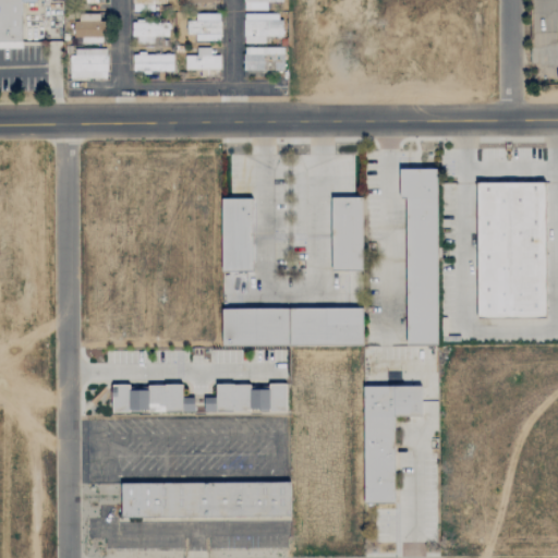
[(0,0),(22,0),(23,50),(0,50),(0,0)]
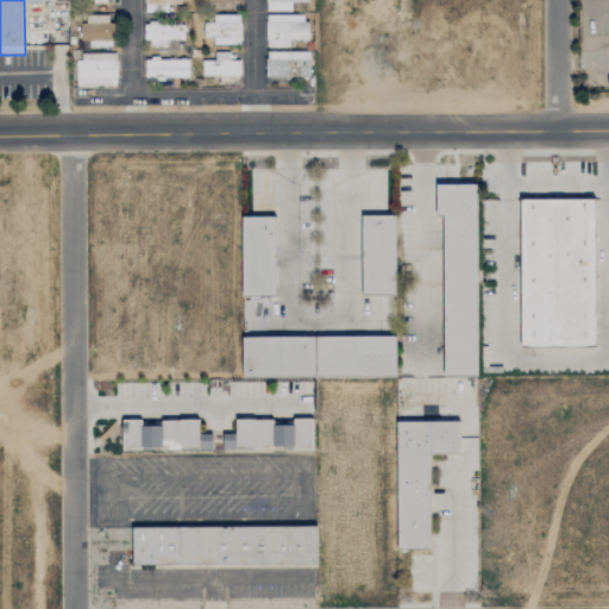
[(144,0),(145,12),(155,12),(154,0),(165,0),(165,5),(181,5),(180,0),(144,0)]
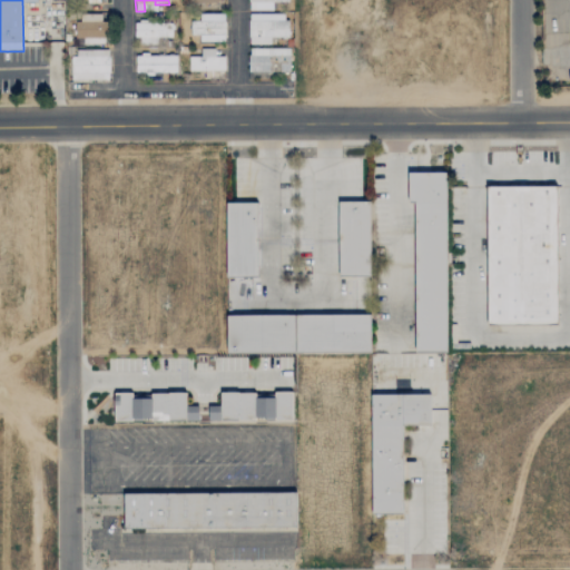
[(248,0),(249,11),(273,10),(273,2),(288,2),(288,0),(248,0)]
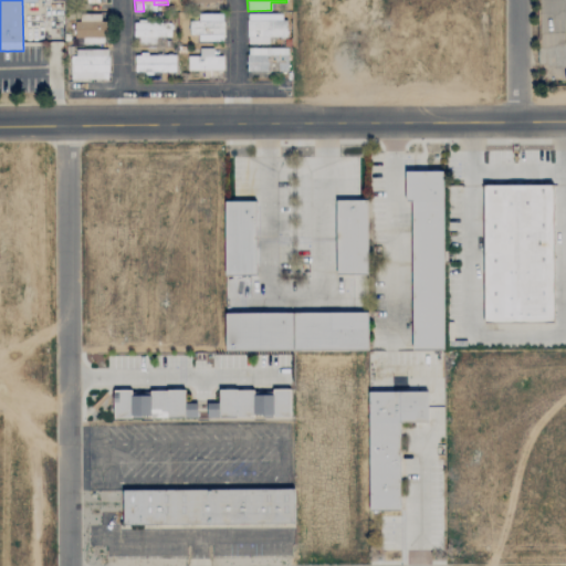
[(198,42),(223,42),(223,13),(198,14),(198,21),(189,22),(189,35),(198,35),(198,42)]
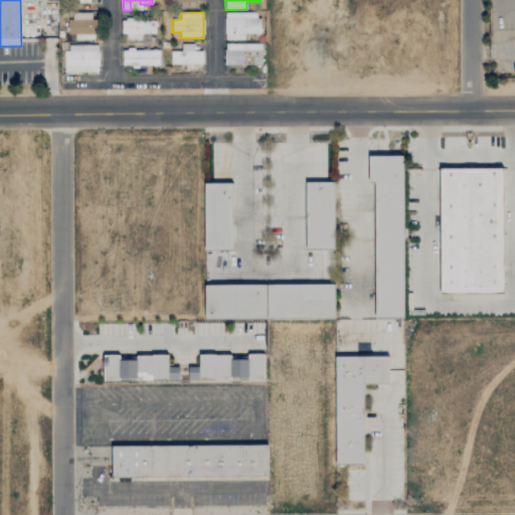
[(92,13),(68,13),(68,38),(98,38),(98,20),(92,20),(92,13)]
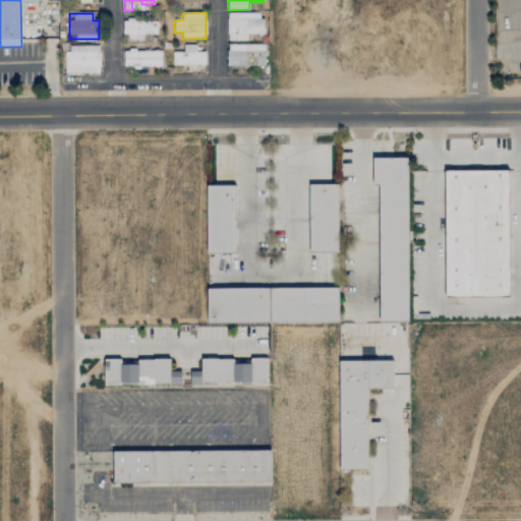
[(263,13),(227,13),(227,42),(247,41),(247,35),(263,35),(263,13)]
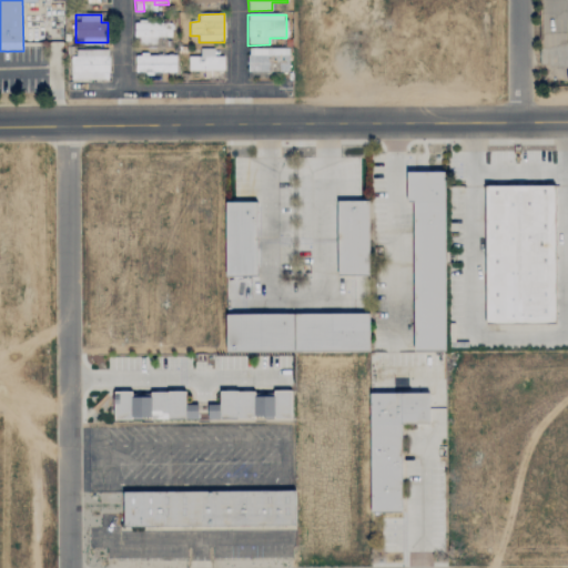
[(134,22),(133,42),(158,43),(158,38),(171,39),(172,23),(134,22)]
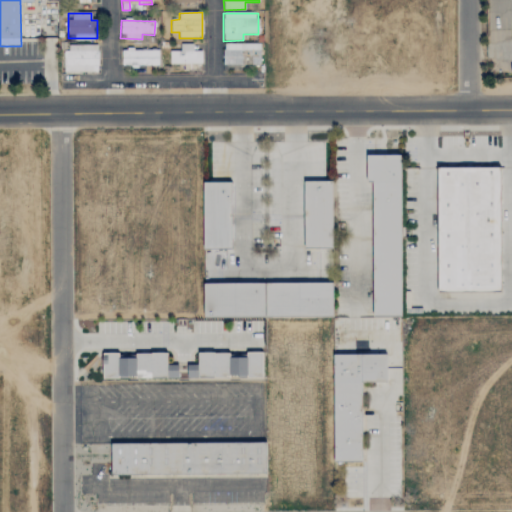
[(98,72),(98,44),(64,45),(65,72),(98,72)]
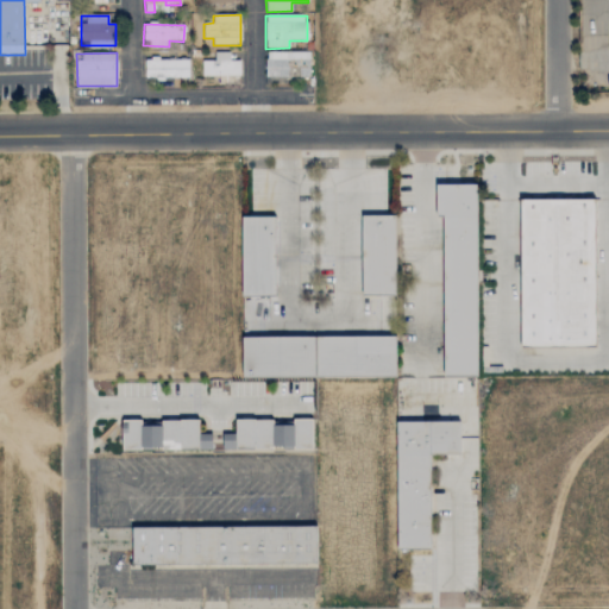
[(202,76),(240,76),(240,61),(230,61),(230,52),(214,52),(215,61),(202,61),(202,76)]
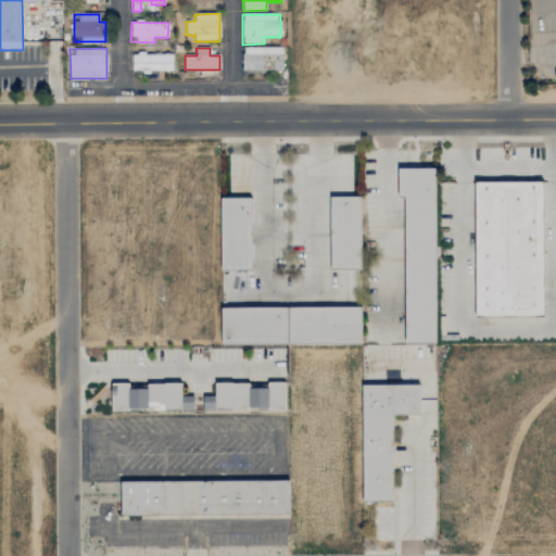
[(282,48),(242,48),(242,71),(266,71),(282,70),(282,48)]
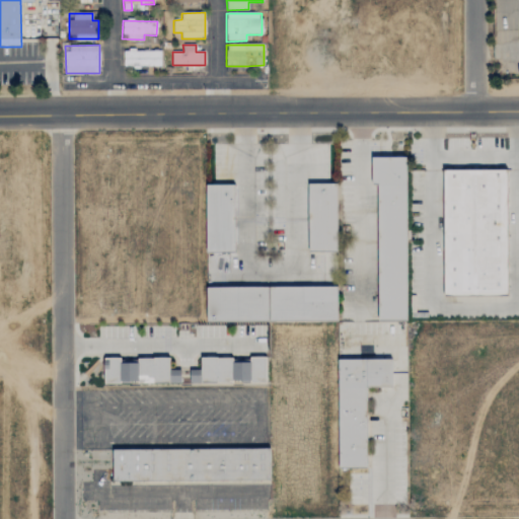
[(160,66),(160,50),(123,51),(124,67),(160,66)]
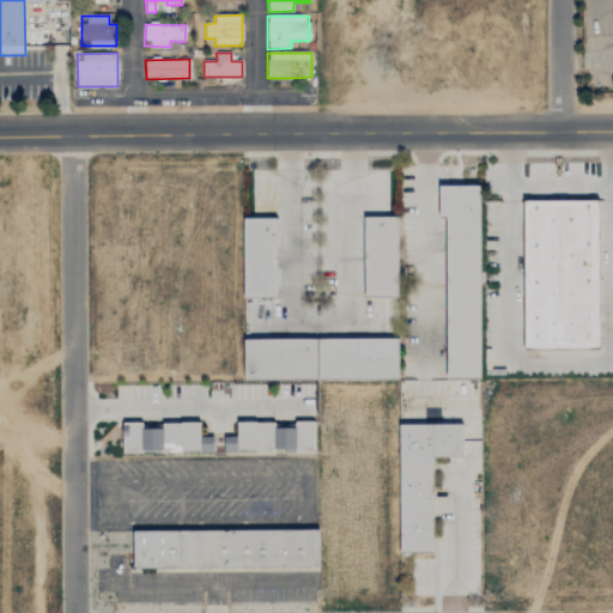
[(439,184),(480,184),(480,376),(447,375),(445,219),(439,219),(439,184)]
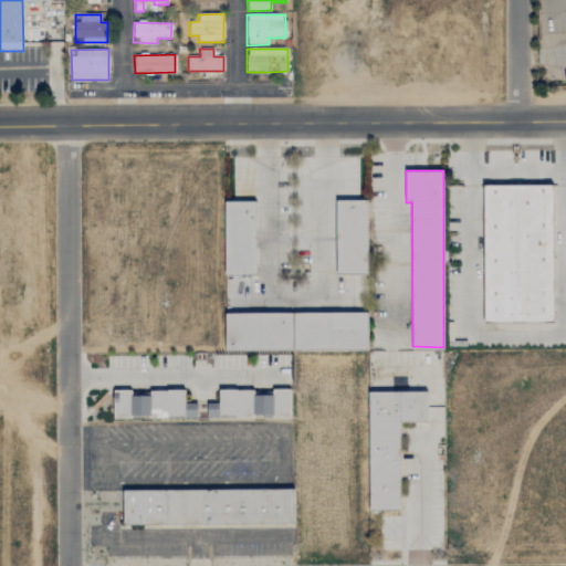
[(483,184),(553,184),(554,323),(485,323),(483,184)]
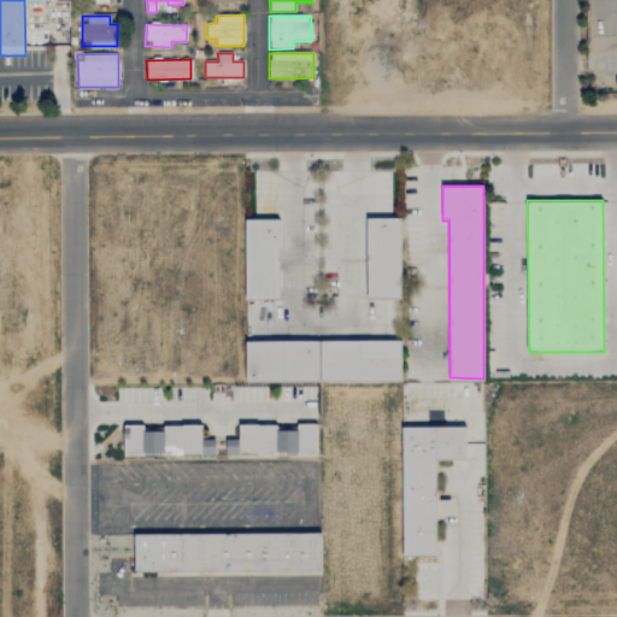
[(366,218),(400,218),(400,299),(366,299),(366,218)]
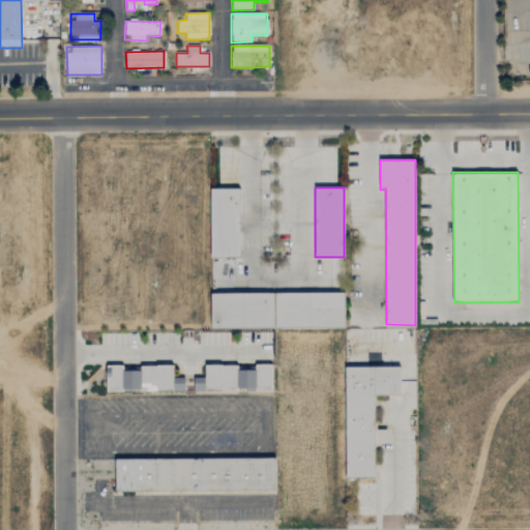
[(211,188),(239,188),(240,258),(211,258),(211,188)]
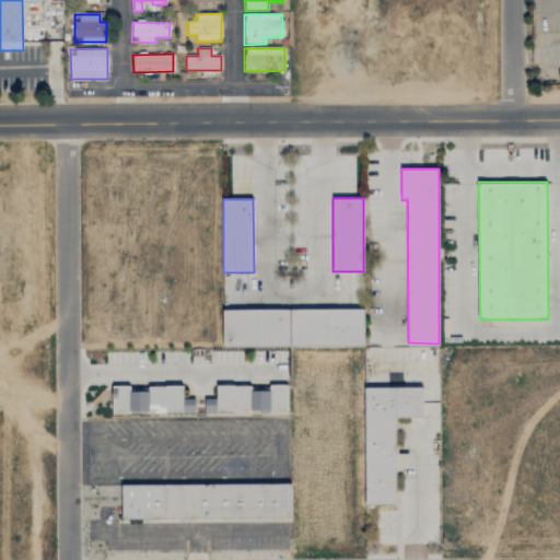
[(223,311),(290,310),(291,345),(223,345),(223,311)]
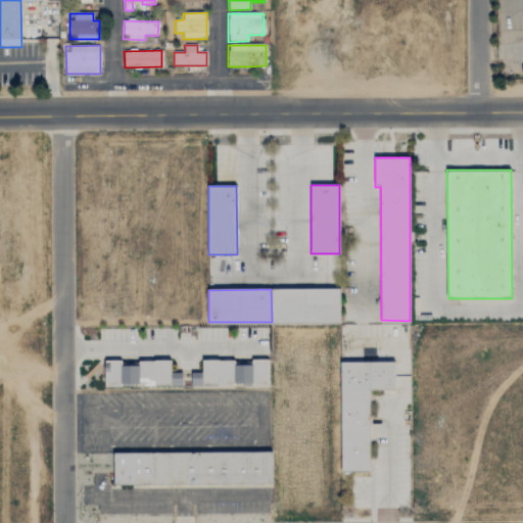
[(271,289),(340,289),(340,321),(272,322),(271,289)]
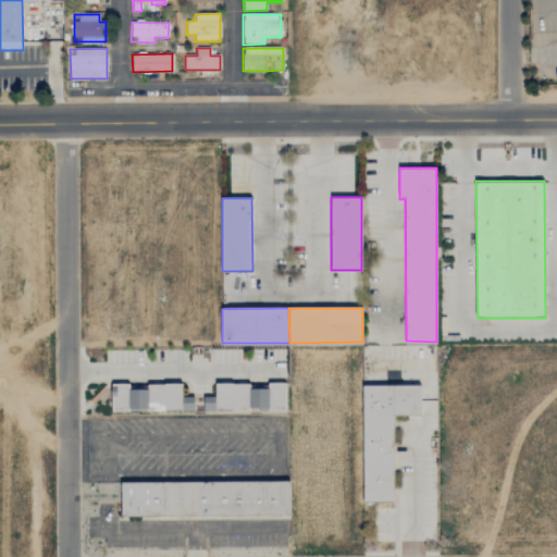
[(112,384),(183,383),(183,397),(195,397),(195,411),(183,411),(112,411),(112,384)]
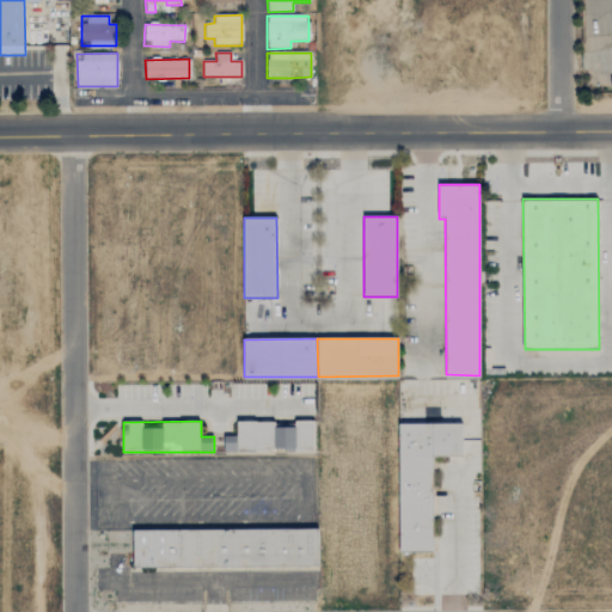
[(237,421),(314,421),(314,452),(237,452),(225,452),(224,436),(237,436),(237,421)]
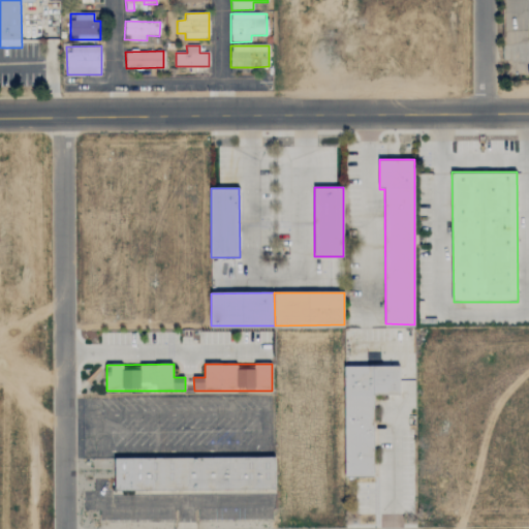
[(345,366),(400,366),(399,394),(373,394),(374,477),(344,477),(345,366)]
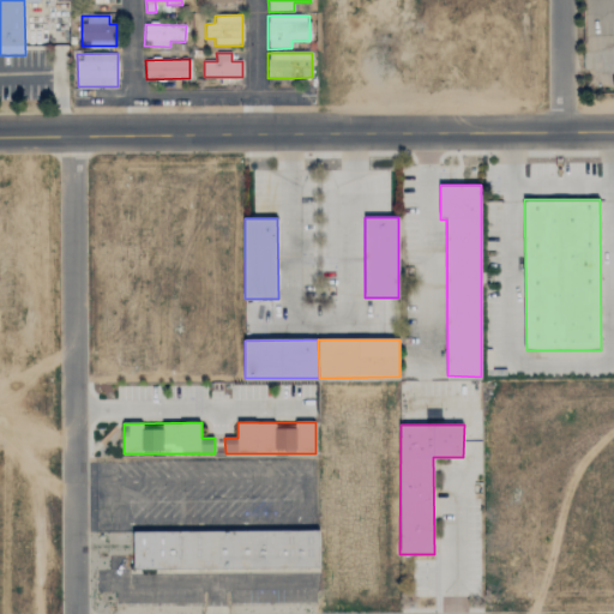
[(174,462),(179,483),(175,497),(178,509),(185,507),(187,521),(185,531),(185,534),(200,530),(203,522),(196,519),(197,512),(202,512),(204,512),(212,515),(211,506),(215,493),(214,487),(217,470),(221,470),(223,457),(212,455),(174,462)]
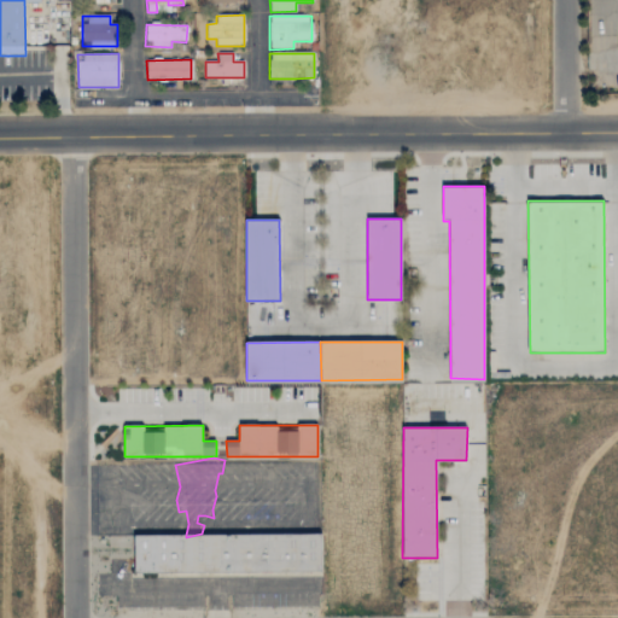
[(134,535),(318,534),(322,534),(322,572),(318,572),(134,573),(134,558),(134,535)]
